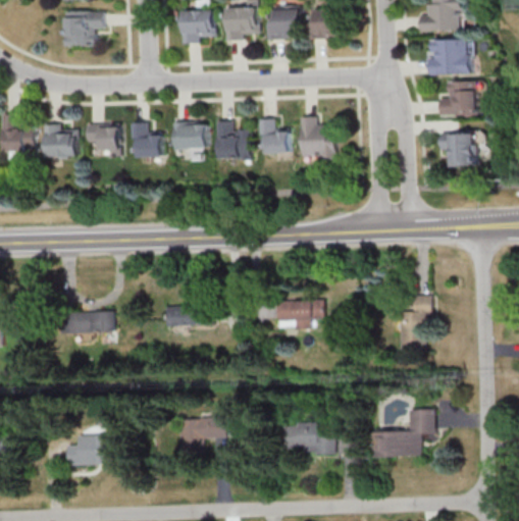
[(421,14),(421,31),(463,31),(463,0),(429,0),(429,14),(421,14)]
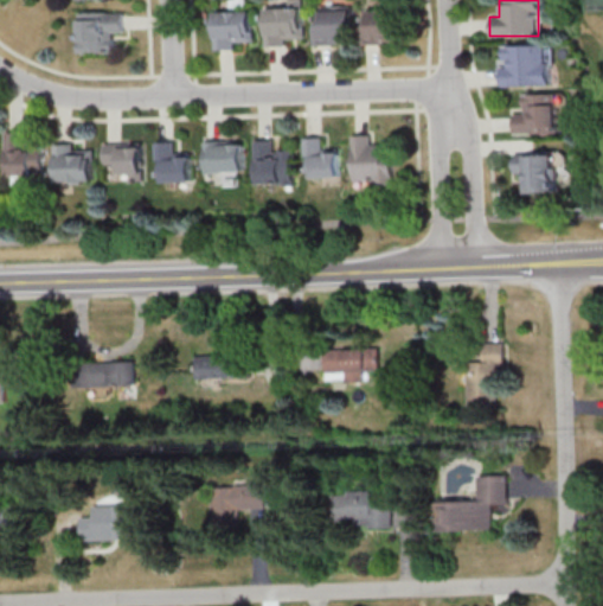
[(299,40),(299,8),(262,8),(262,46),(283,46),(283,40),(299,40)]
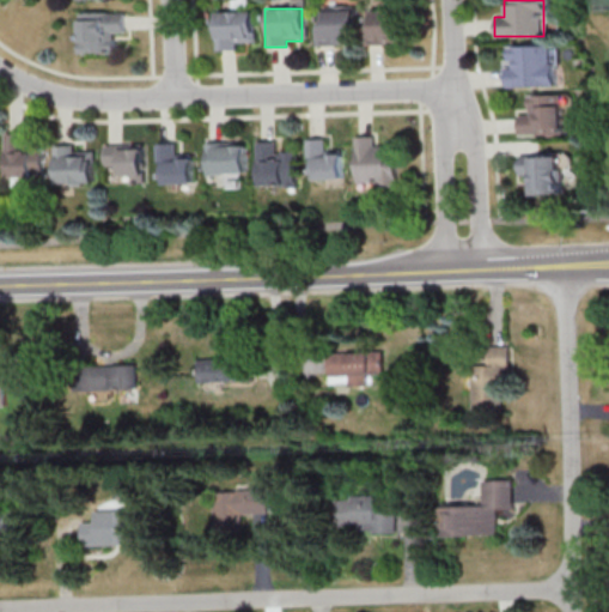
[(353,44),(353,11),(315,11),(315,44),(353,44)]
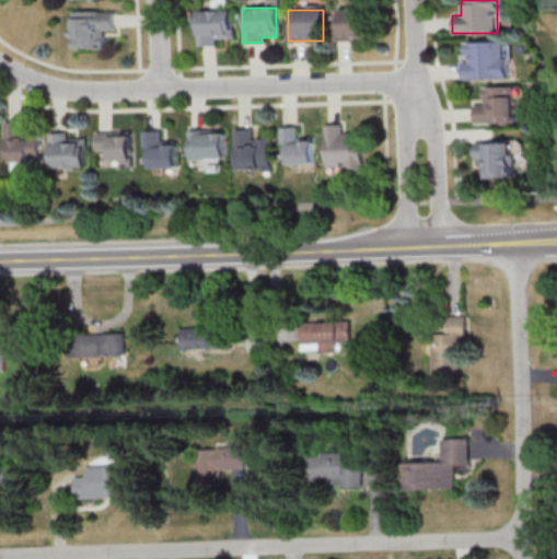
[(367,10),(334,10),(334,41),(367,41),(367,10)]
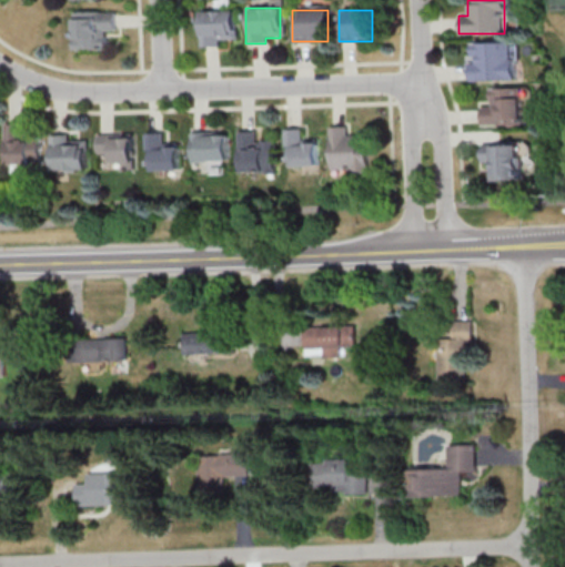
[(218,47),(218,40),(232,40),(232,11),(197,11),(197,47),(218,47)]
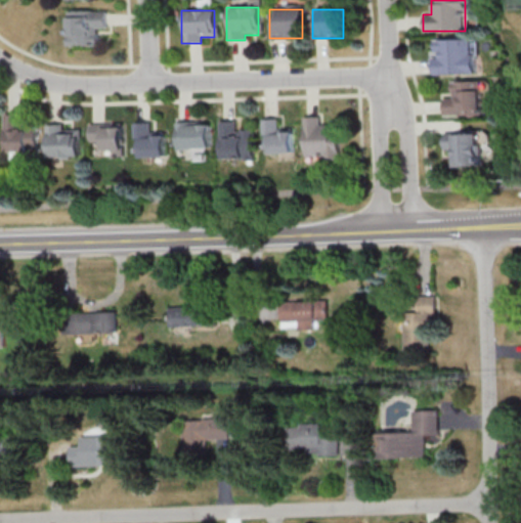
[(96,46),(96,29),(104,29),(104,11),(66,11),(66,46),(96,46)]
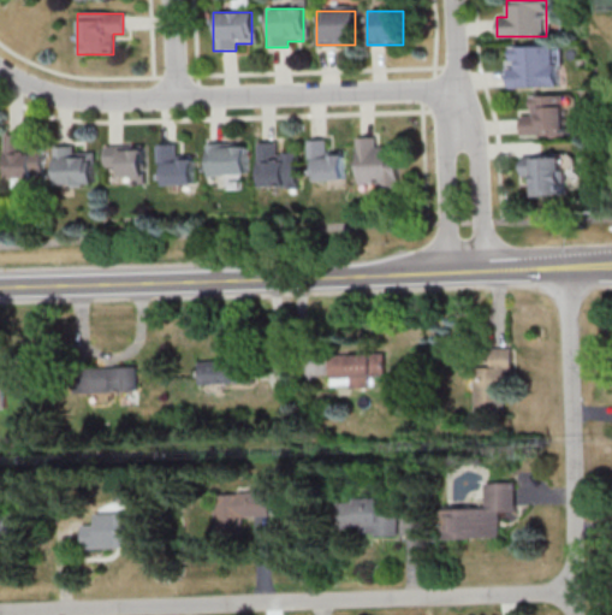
[(505,46),(505,88),(553,88),(553,46),(505,46)]
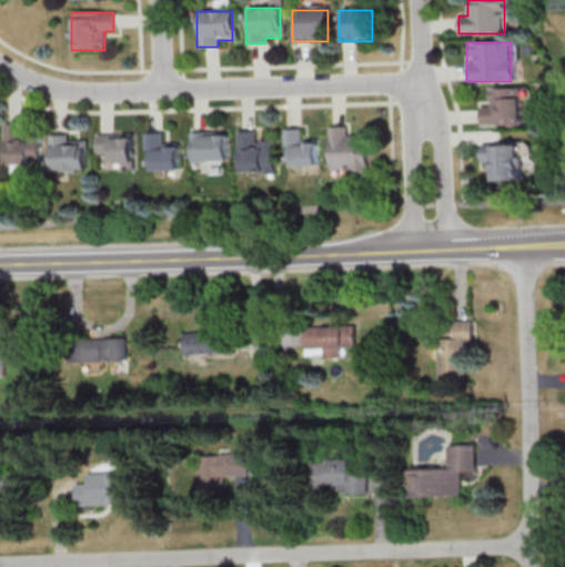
[(478,127),(520,125),(518,89),(486,89),(486,107),(478,107),(478,127)]
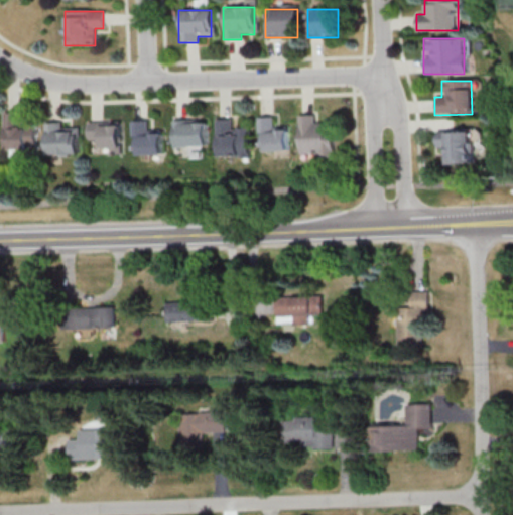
[(21,121),(20,113),(2,114),(3,155),(35,154),(34,121),(21,121)]
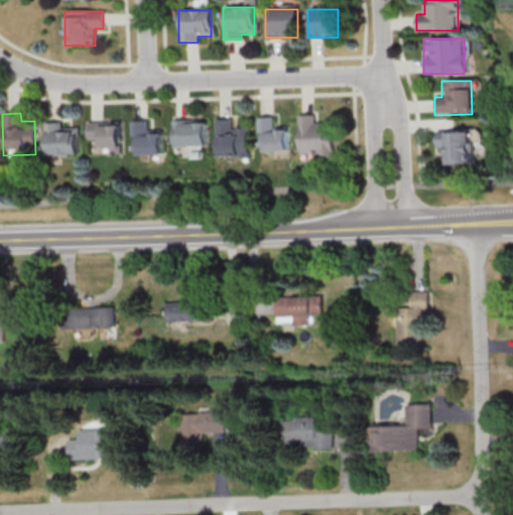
[(331,156),(331,125),(311,125),(311,116),(296,116),(296,156),(331,156)]
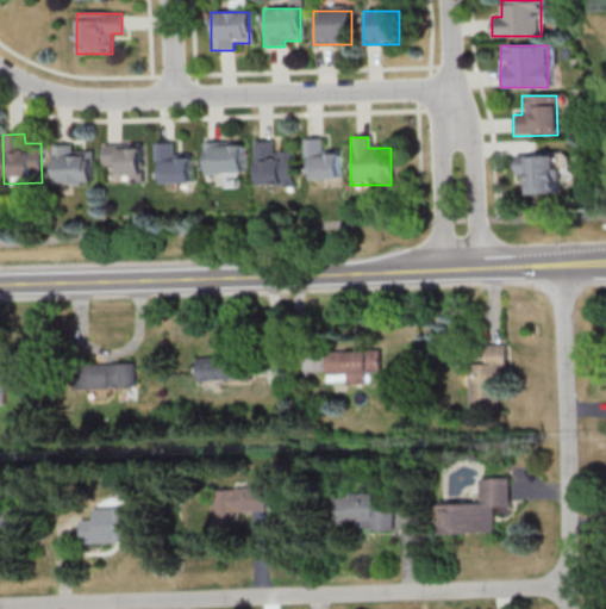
[(337,154),(320,155),(320,140),(303,140),(304,180),(337,179),(337,154)]
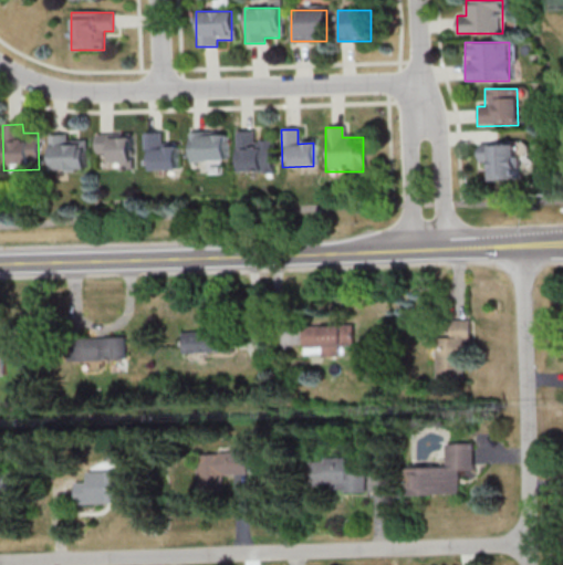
[(233,173),(270,173),(270,140),(252,140),(252,132),(233,132),(233,173)]
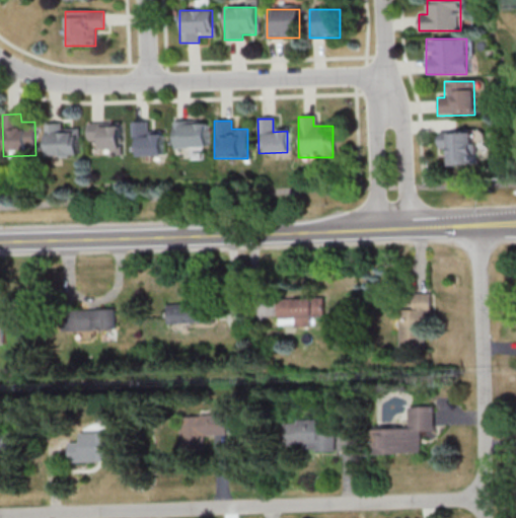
[(132,156),(159,156),(159,133),(148,133),(148,123),(132,123),(132,156)]
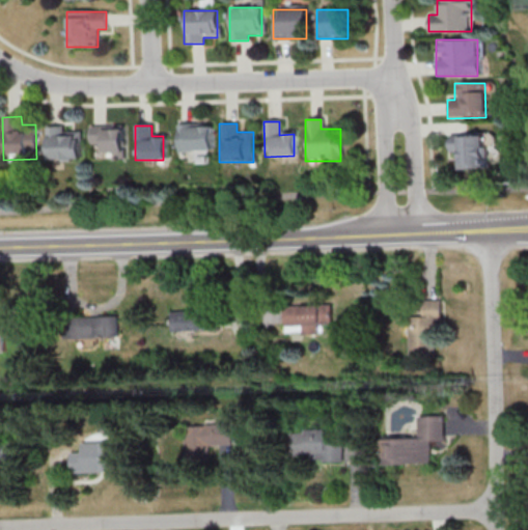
[(209,151),(209,126),(175,126),(175,151),(209,151)]
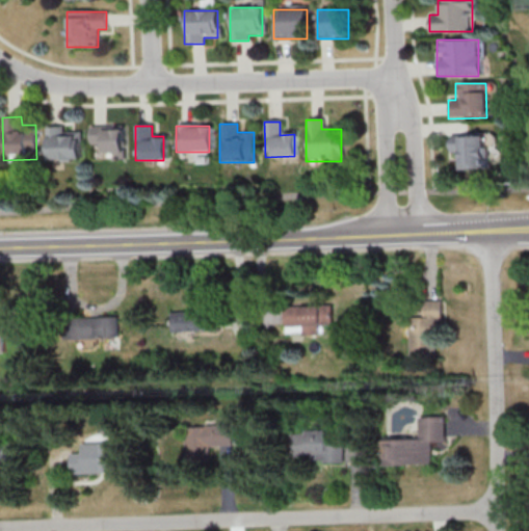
[(123,127),(89,127),(89,148),(100,148),(100,156),(123,156),(123,127)]
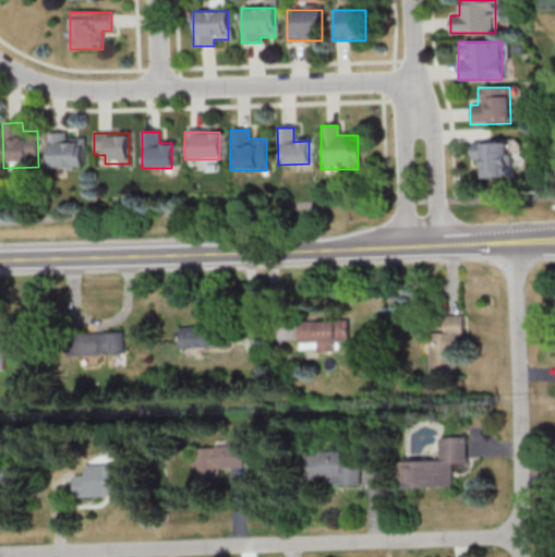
[(84,135),(48,135),(48,168),(84,168),(84,135)]
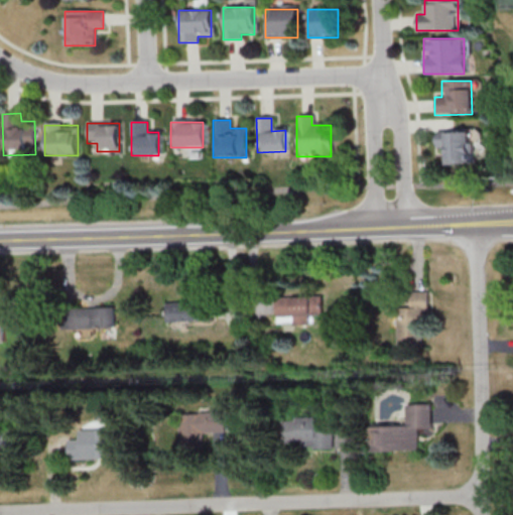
[(440,148),(440,164),(468,164),(468,131),(434,131),(434,148),(440,148)]
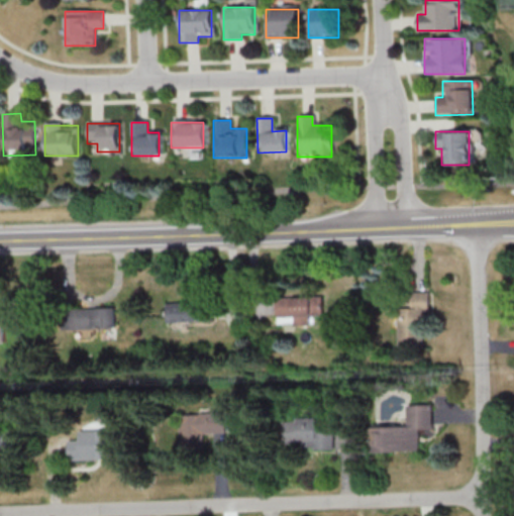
[(423,291),(408,291),(408,308),(394,308),(395,347),(424,347),(423,291)]
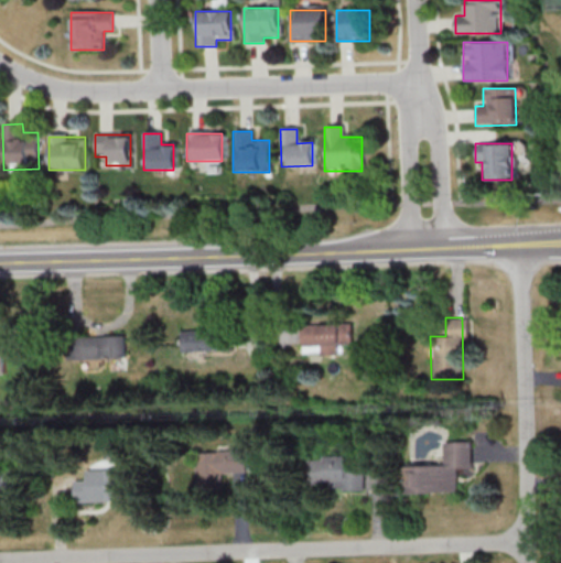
[(300,324),(300,353),(334,353),(334,345),(349,345),(349,324),(300,324)]
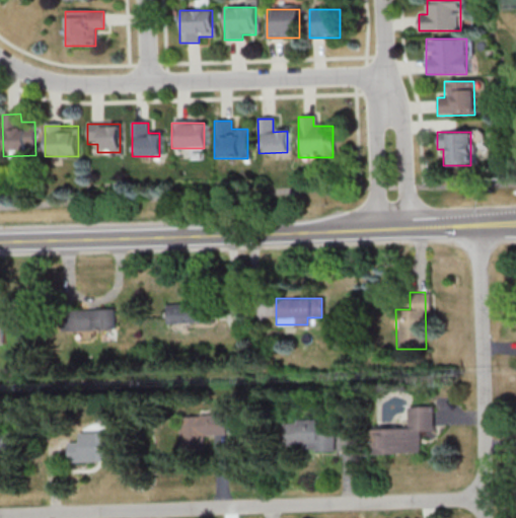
[(165,323),(210,323),(210,304),(165,304),(165,323)]
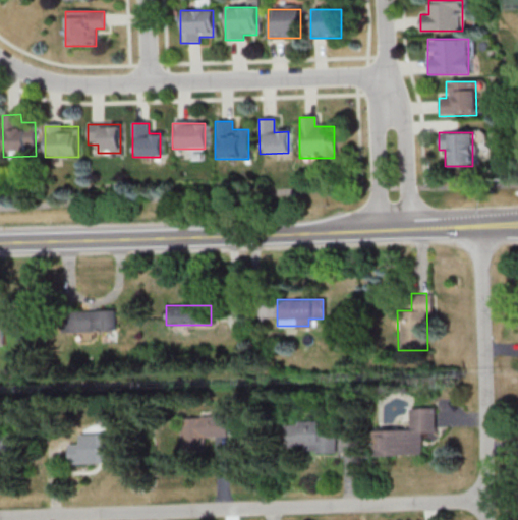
[(113,310),(63,310),(63,331),(113,331),(113,310)]
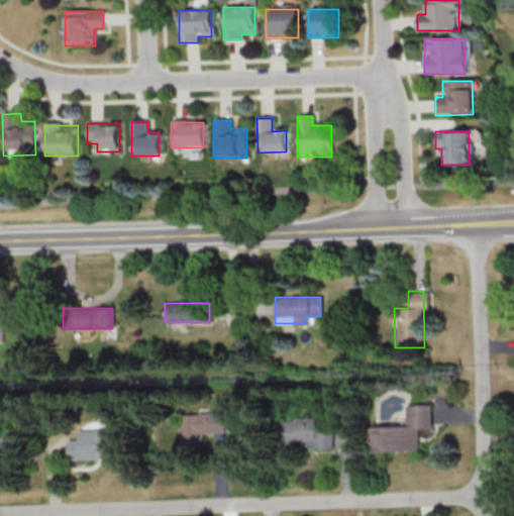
[(404,405),(405,426),(368,427),(369,453),(417,451),(417,437),(430,437),(429,404),(404,405)]
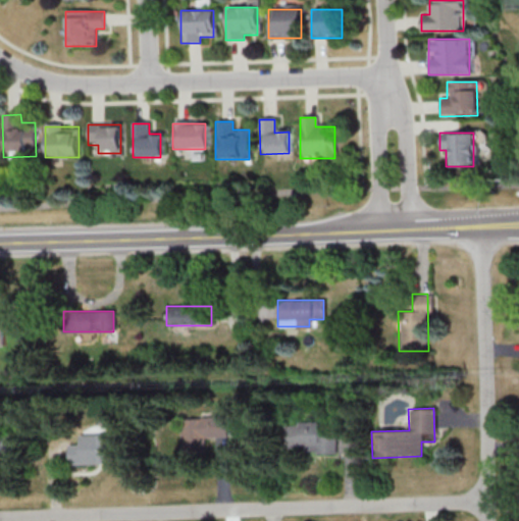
[(223,437),(223,417),(178,418),(179,438),(223,437)]
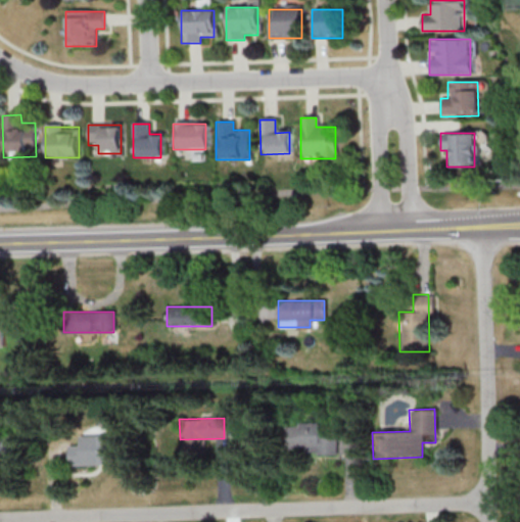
[(334,453),(334,437),(317,438),(317,423),(280,424),(281,455),(334,453)]
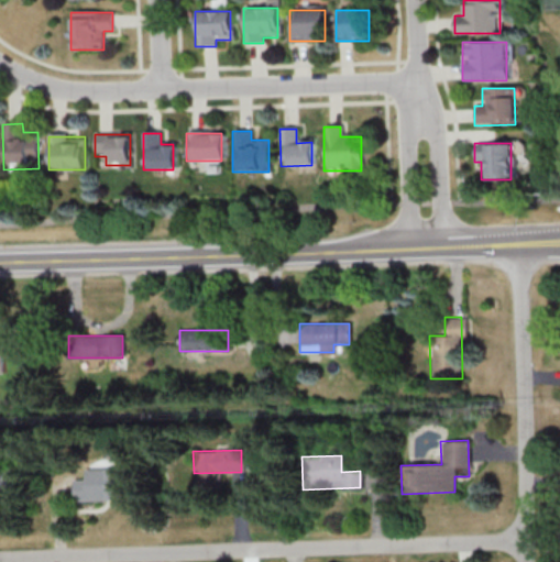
[(70,500),(124,500),(125,470),(81,469),(81,480),(72,480),(70,500)]
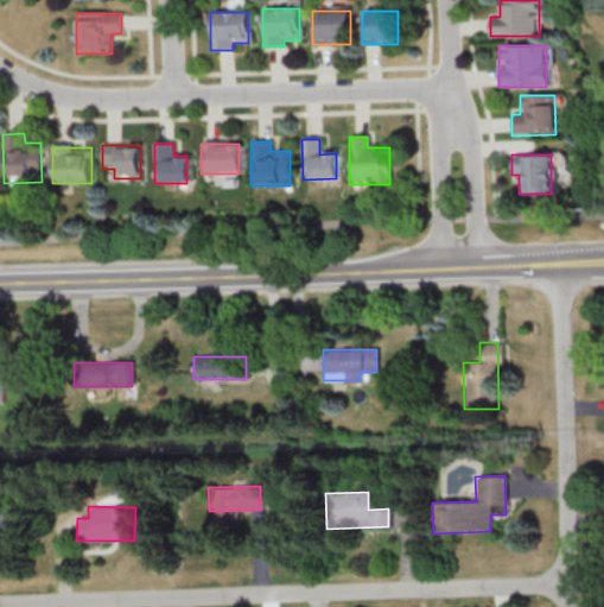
[(0,539),(11,541),(11,507),(0,507),(0,539)]
